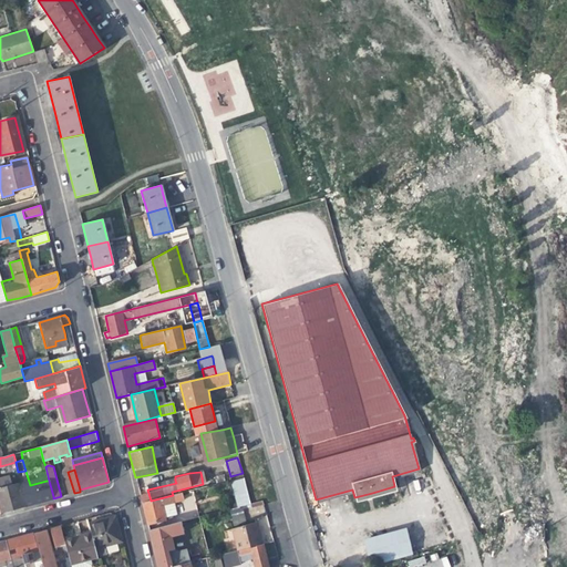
[(216,484),(226,481),(224,474),(214,476),(216,484)]
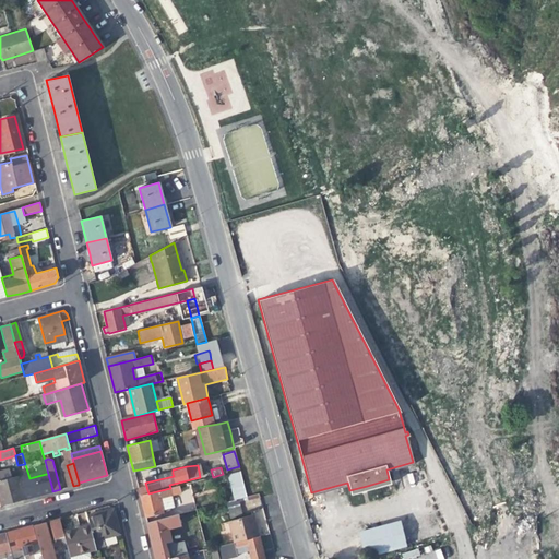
[(247,497),(245,489),(240,471),(228,474),(230,483),(233,482),(237,499),(247,497)]
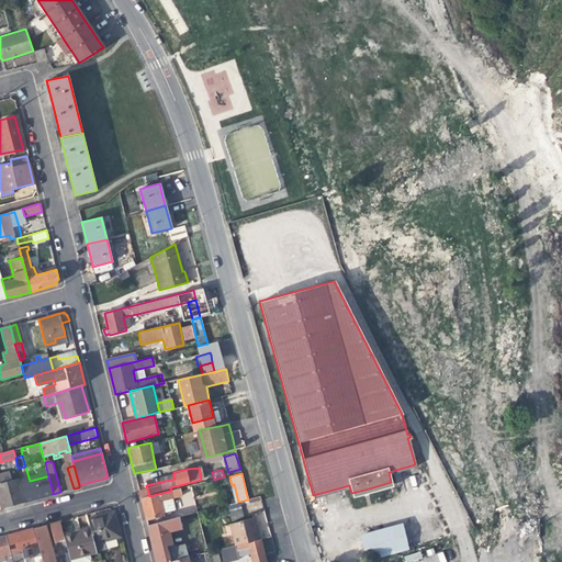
[(51,493),(46,476),(30,481),(26,482),(22,483),(26,499),(40,495),(51,493)]
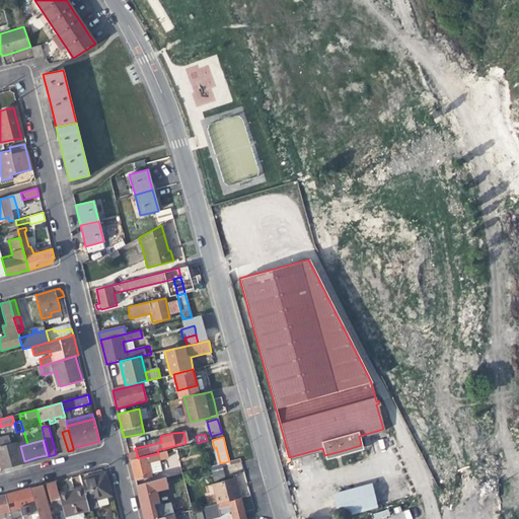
[(18,441),(0,446),(0,469),(13,466),(24,463),(23,461),(24,461),(20,446),(19,442),(18,441)]
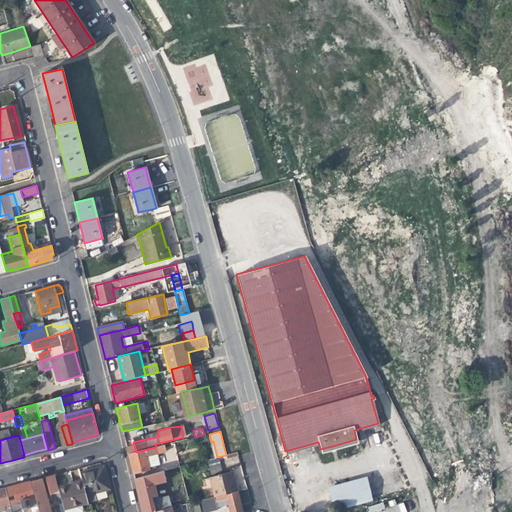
[(163,445),(156,447),(136,452),(127,454),(130,465),(132,474),(149,470),(145,456),(165,451),(163,445)]
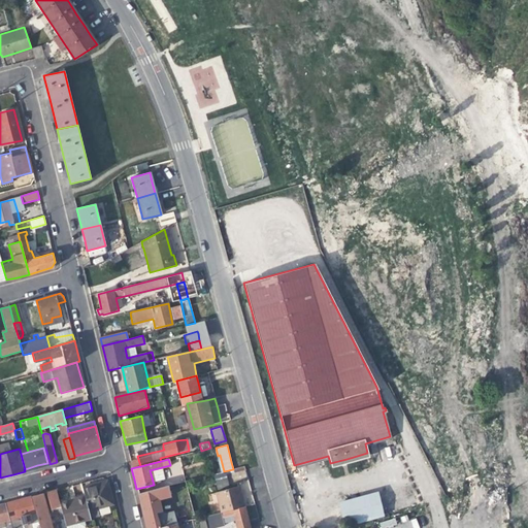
[(217,488),(229,486),(227,472),(215,474),(217,488)]
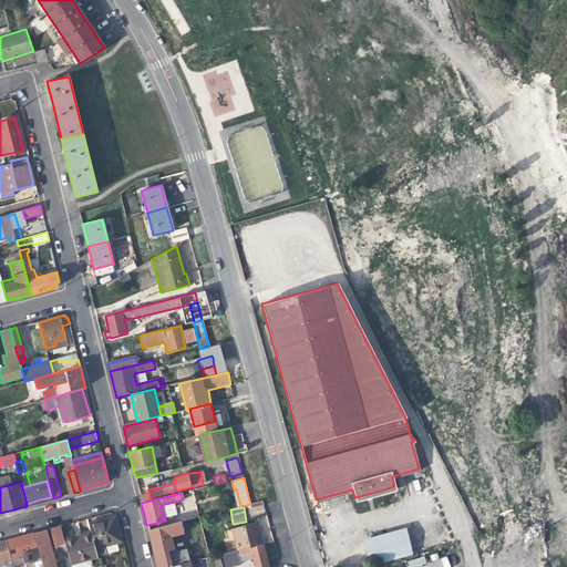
[(105,546),(123,542),(122,540),(121,540),(115,517),(102,519),(89,523),(91,533),(96,555),(106,553),(105,546)]
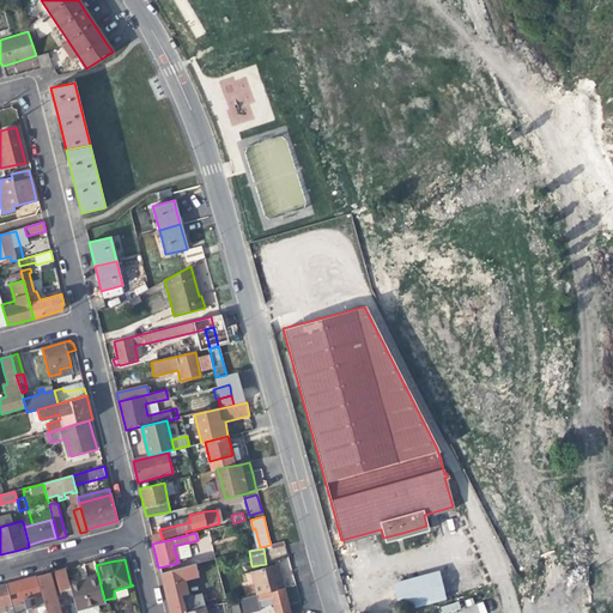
[(198,577),(194,564),(190,565),(161,574),(165,594),(169,612),(186,612),(202,610),(204,608),(201,596),(192,599),(187,596),(183,581),(198,577)]
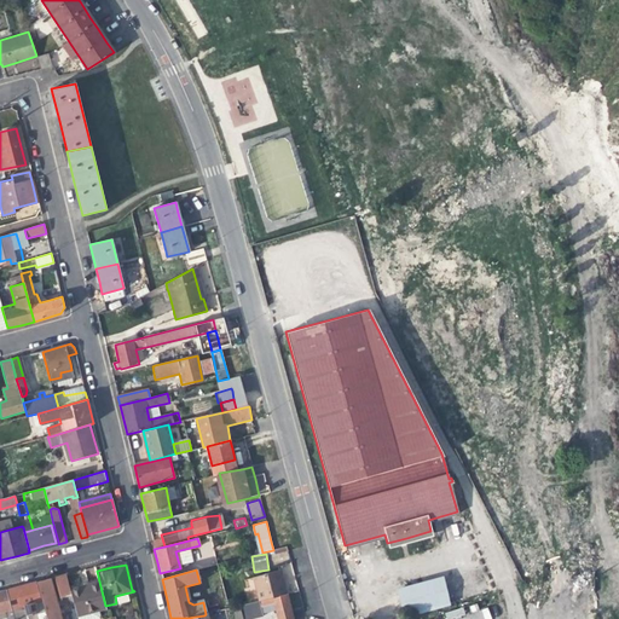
[(252,579),(258,602),(285,595),(281,579),(279,573),(279,572),(252,579)]
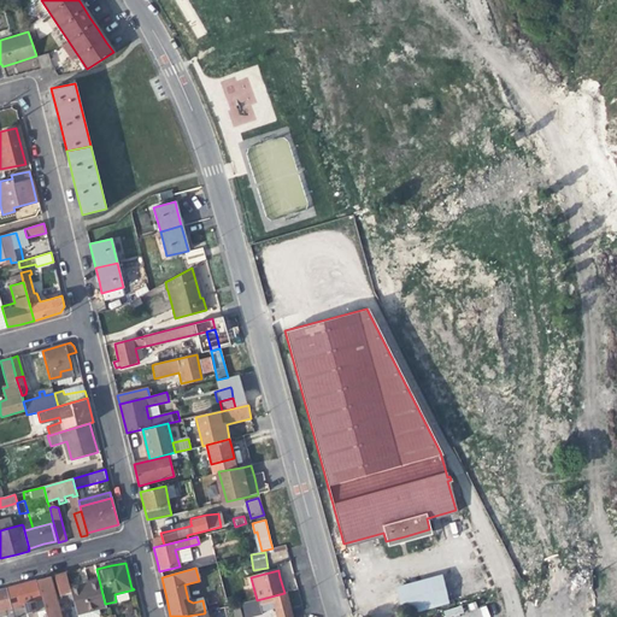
[(65,571),(56,574),(60,593),(69,588),(65,571)]
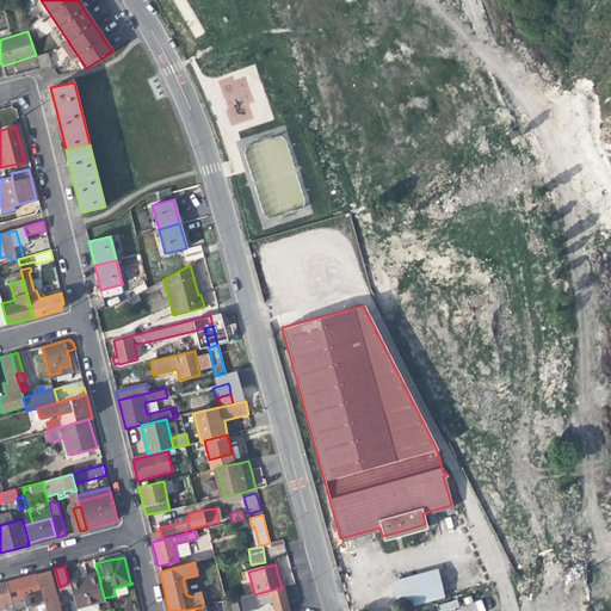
[(399,606),(442,594),(434,568),(390,580),(399,606)]
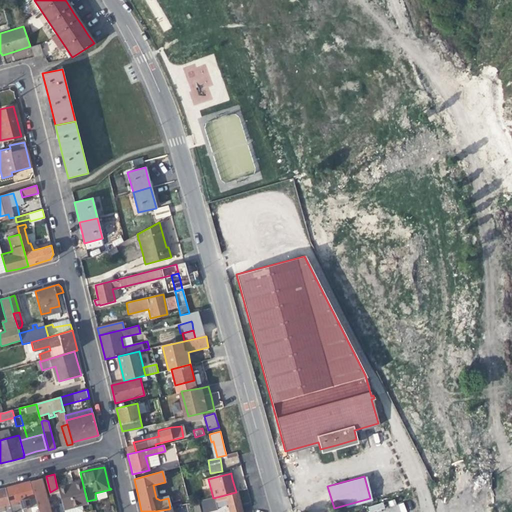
[(39,479),(32,481),(39,511),(54,511),(43,478),(39,479)]
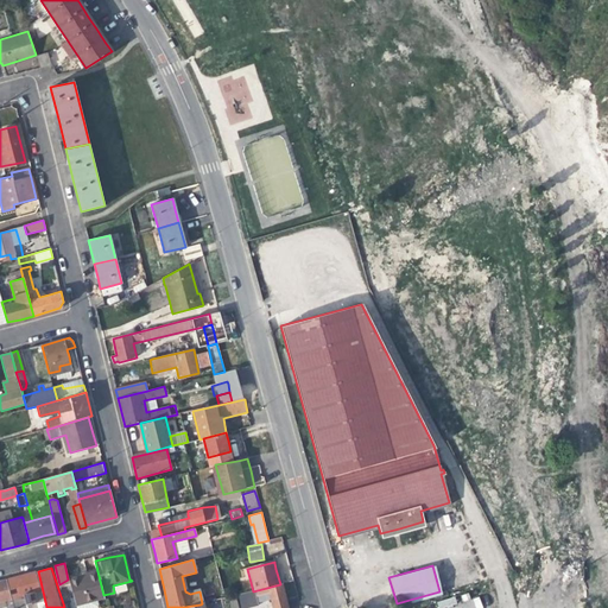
[(43,600),(39,589),(35,571),(20,575),(6,580),(14,607),(27,607),(27,605),(43,600)]
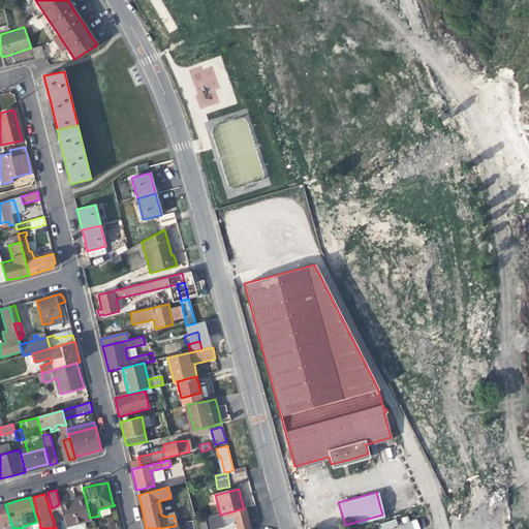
[(71,500),(59,504),(60,506),(65,528),(91,521),(90,518),(85,497),(71,500)]
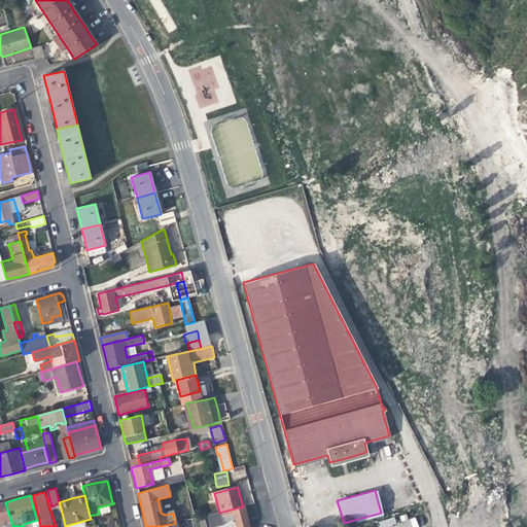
[(12,526),(5,502),(0,503),(0,521),(4,521),(5,526),(12,526)]
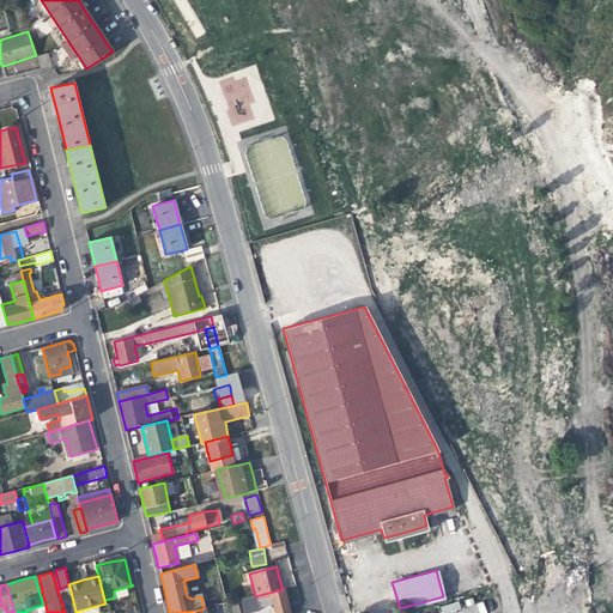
[(287,612),(283,589),(255,596),(241,600),(242,608),(258,605),(258,601),(272,599),(274,612),(287,612)]
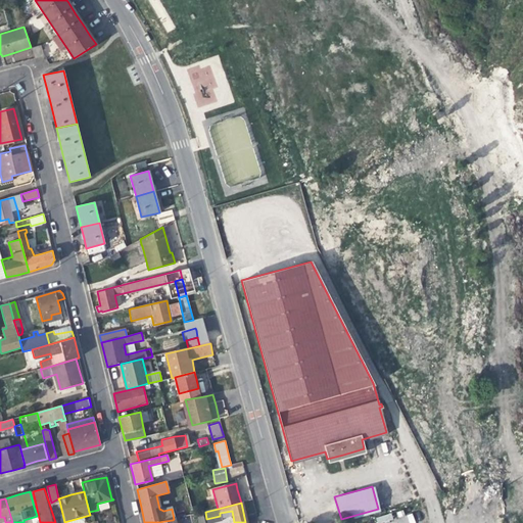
[(376,522),(392,520),(391,514),(375,517),(376,522)]
